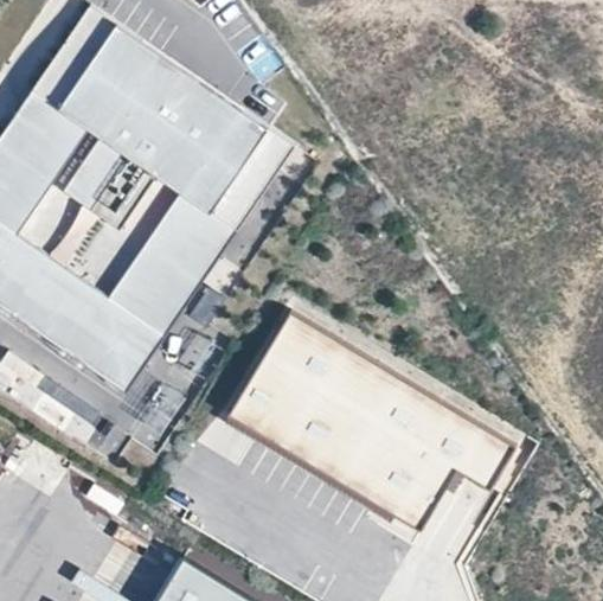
[(0,307),(123,392),(294,145),(90,5),(0,135),(0,307)]
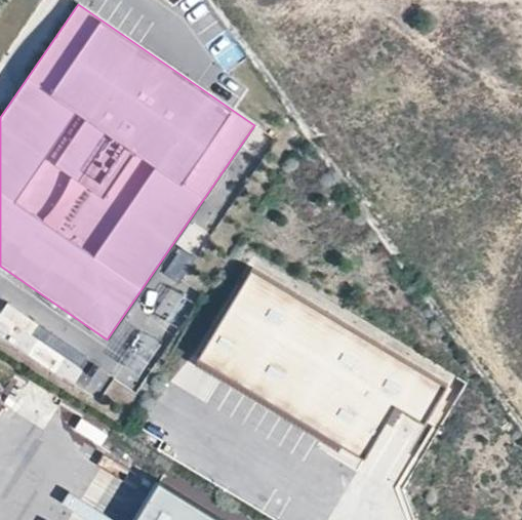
[(445,388),(250,271),(197,359),(363,460),(394,408),(423,425),(445,388)]
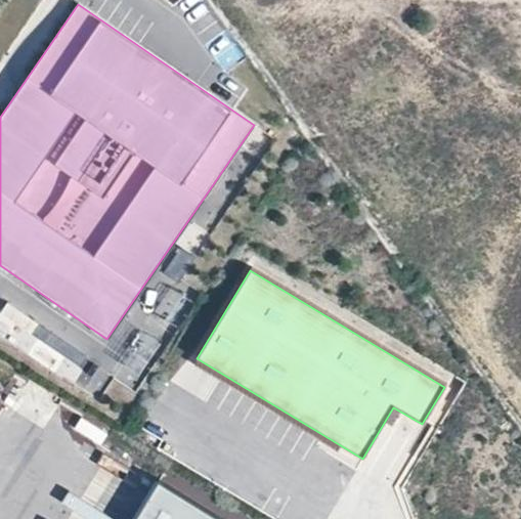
[(156,279),(112,349),(133,362),(139,352),(150,360),(188,300),(156,279)]
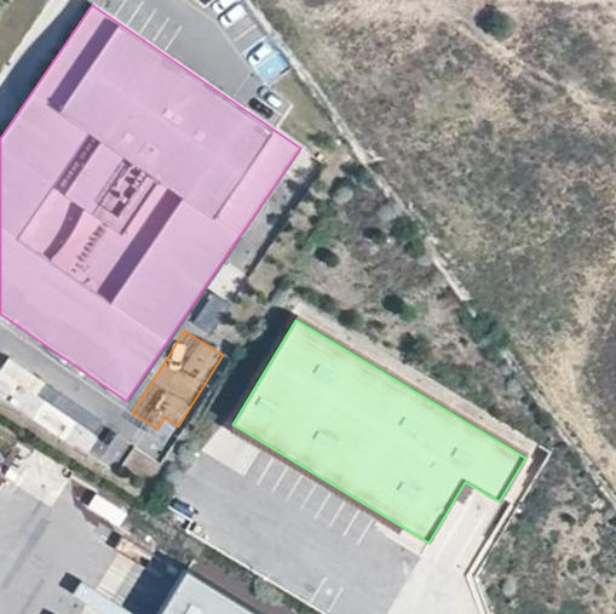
[(40,436),(111,474),(128,443),(110,434),(121,414),(84,394),(67,425),(50,417),(40,436)]
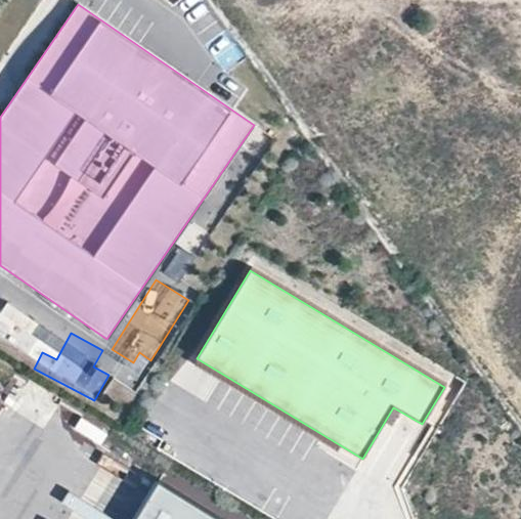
[(212,518),(157,484),(134,518),(212,518)]
